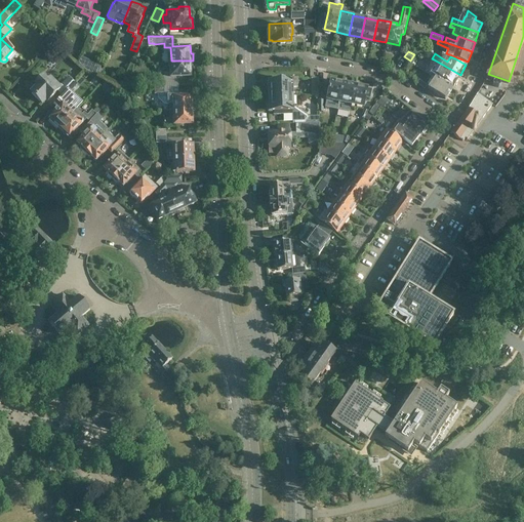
[(82,55),(79,61),(87,69),(97,74),(102,65),(82,55)]
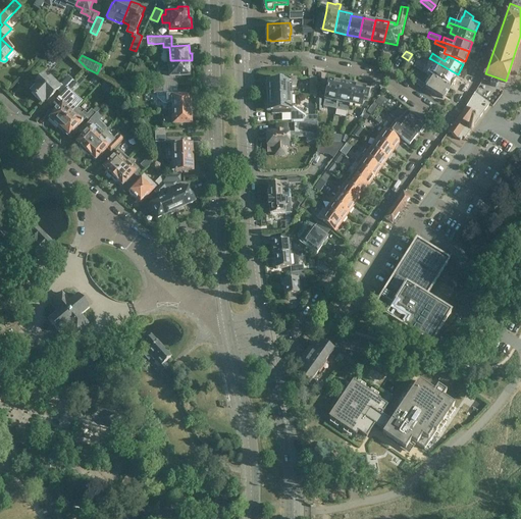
[(431,71),(452,84),(458,74),(431,59),(429,58),(427,61),(434,66),(431,71)]
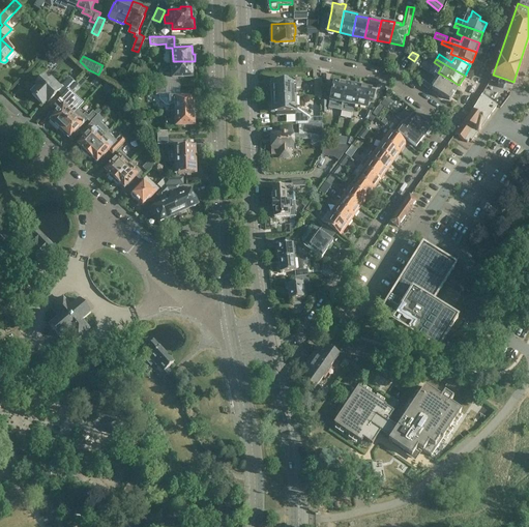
[(167,74),(156,75),(156,81),(157,86),(157,87),(179,86),(178,77),(193,76),(193,68),(195,68),(195,61),(173,61),(173,71),(167,71),(167,74)]
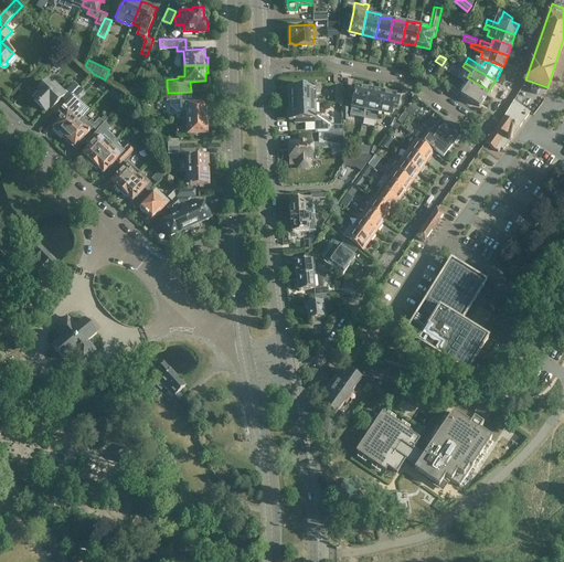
[(465,88),(463,93),(480,105),(488,93),(469,82),(466,80),(461,86),(465,88)]
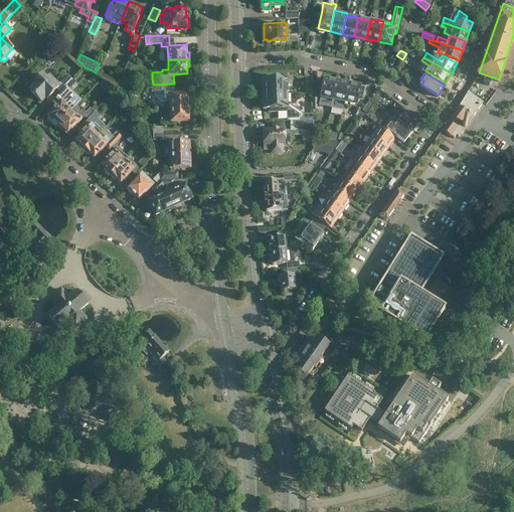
[(57,87),(61,91),(67,86),(73,78),(68,73),(59,82),(49,73),(46,77),(42,73),(35,80),(37,83),(31,90),(42,100),(45,96),(47,97),(57,87)]
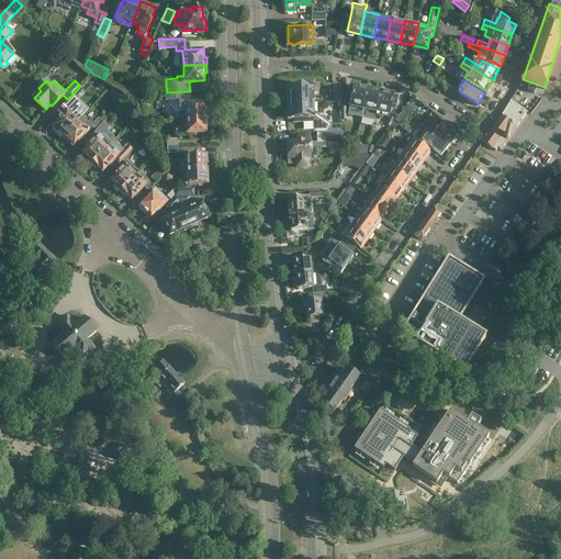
[(288,93),(289,101),(314,101),(313,90),(320,90),(320,81),(293,82),(293,86),(285,86),(287,93),(288,93)]
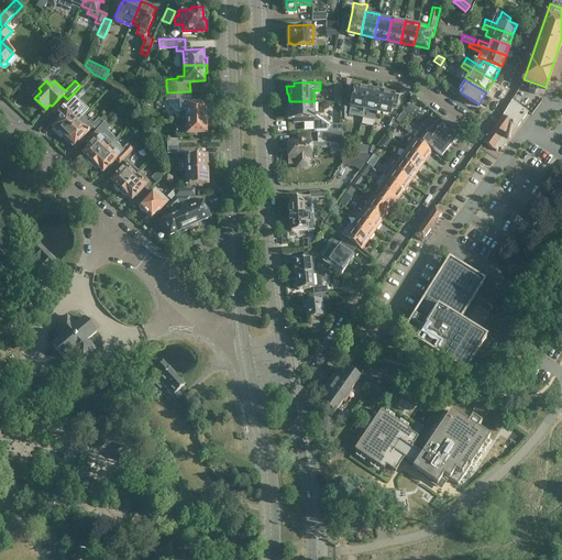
[(356,106),(364,108),(368,87),(352,83),(350,95),(353,95),(350,107),(355,108),(356,106)]
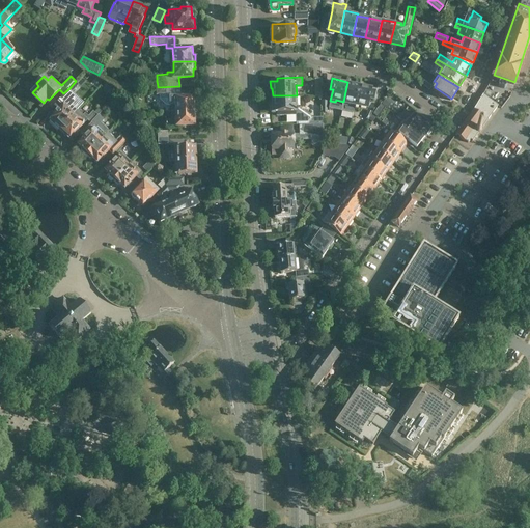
[(425,79),(423,82),(429,88),(433,84),(425,79)]
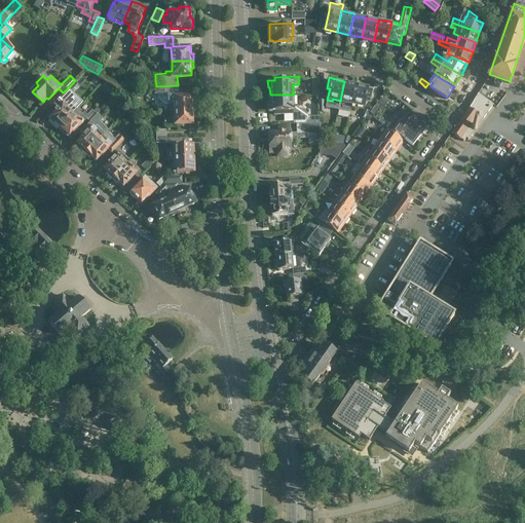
[(344,81),(340,101),(339,103),(344,104),(345,102),(352,104),(357,83),(344,81)]
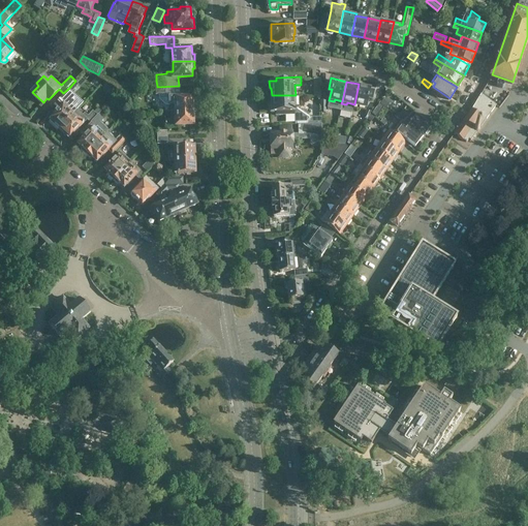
[(359,84),(354,104),(354,106),(359,107),(360,105),(367,106),(369,96),(373,96),(375,88),(371,87),(359,84)]
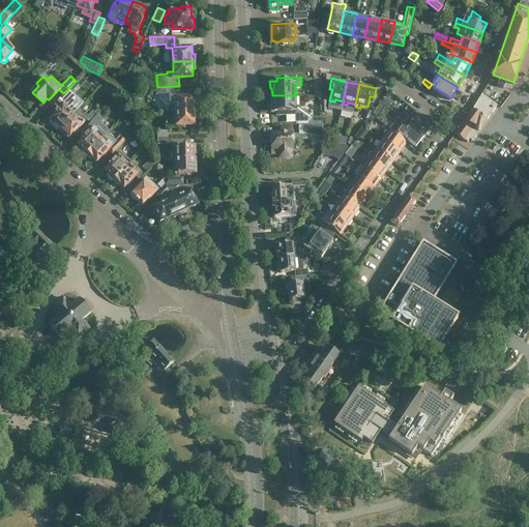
[(157,87),(157,86),(156,86),(156,93),(160,93),(160,97),(167,104),(171,103),(172,111),(197,110),(196,100),(194,100),(194,95),(179,96),(179,86),(157,87)]
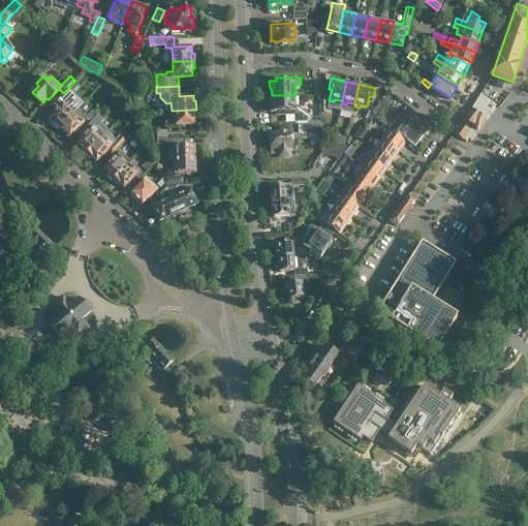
[(63,93),(54,102),(59,107),(54,113),(55,114),(52,117),(55,120),(53,121),(60,127),(78,107),(72,103),(74,101),(75,99),(75,97),(75,94),(73,92),(69,88),(63,93)]
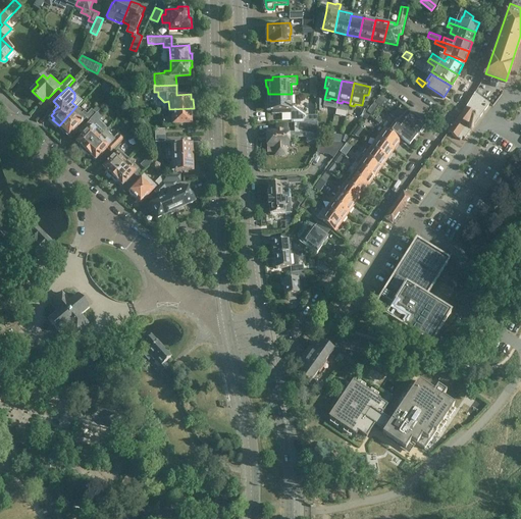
[(466,105),(449,130),(456,135),(458,136),(461,138),(463,135),(466,136),(471,128),(472,128),(475,125),(475,123),(490,101),(475,91),(469,101),(466,105)]
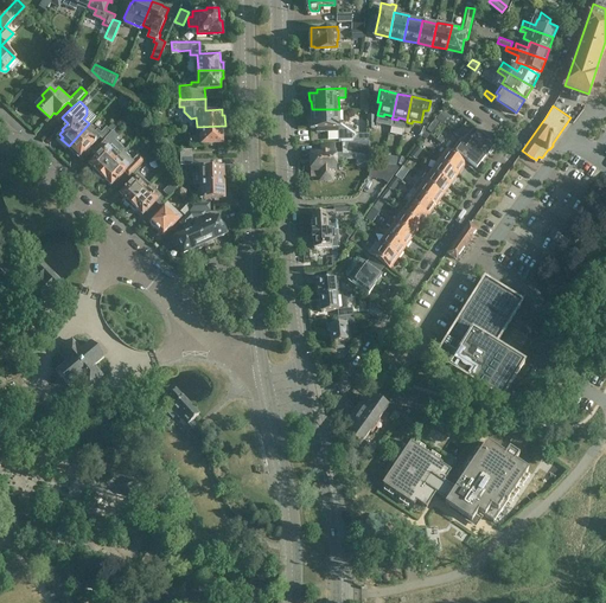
[(148,115),(142,109),(135,115),(141,122),(148,115)]
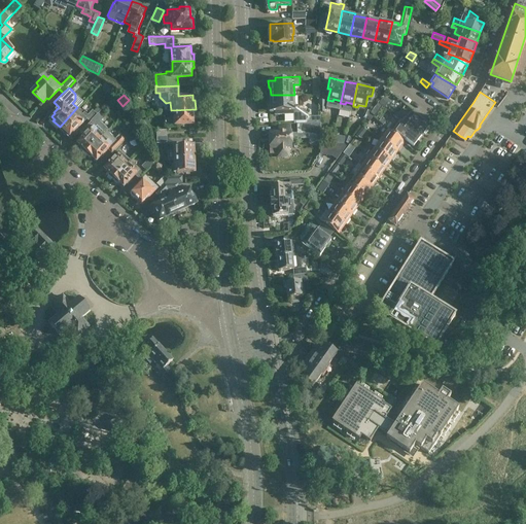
[(294,95),(271,95),(271,101),(268,103),(268,108),(271,109),(276,109),(276,112),(295,112),(297,113),(297,121),(321,121),(321,114),(311,114),(301,107),(301,106),(294,106),(294,95)]
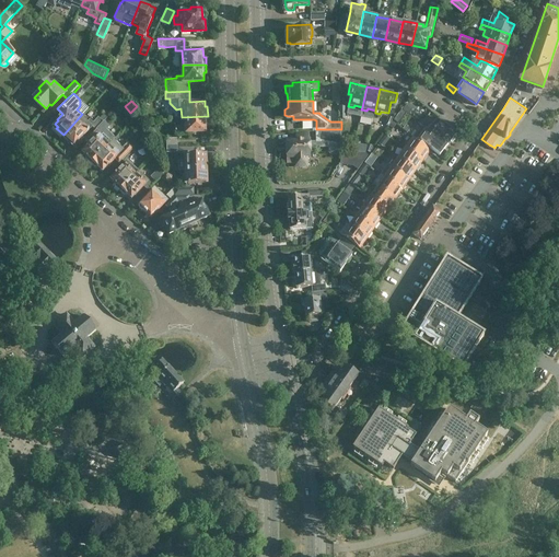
[(416,105),(409,101),(404,107),(410,113),(416,105)]
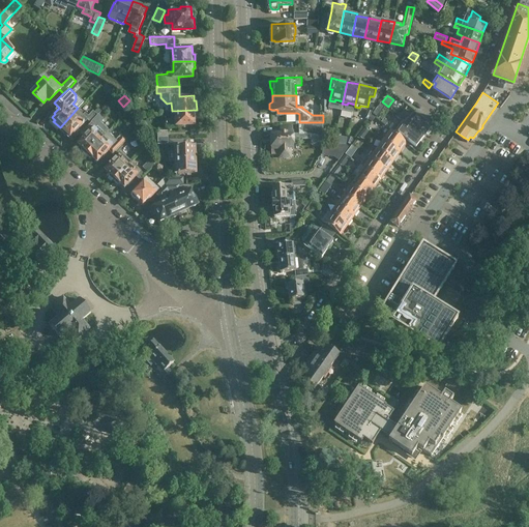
[(375,109),(382,115),(387,108),(380,103),(375,109)]
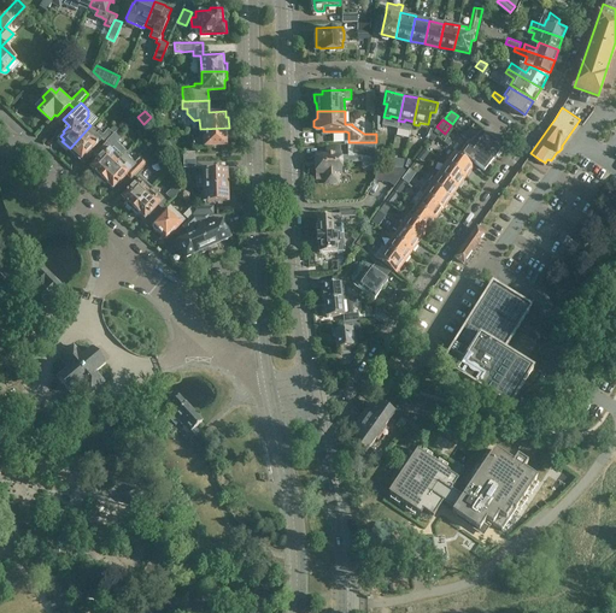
[(91,125),(70,148),(77,155),(78,154),(82,158),(86,153),(87,153),(103,137),(111,128),(109,127),(104,133),(100,129),(97,131),(91,125)]
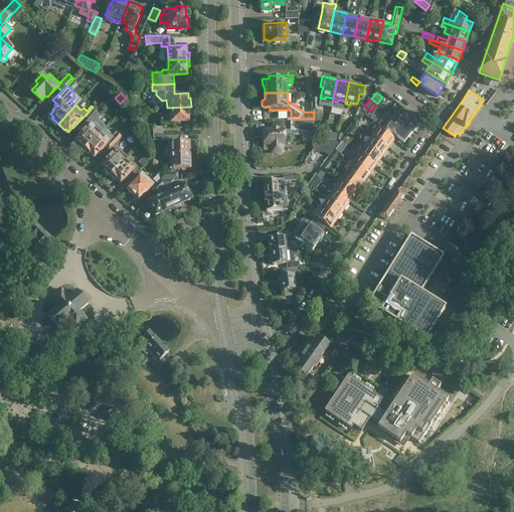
[(96,111),(93,107),(86,115),(89,118),(96,111)]
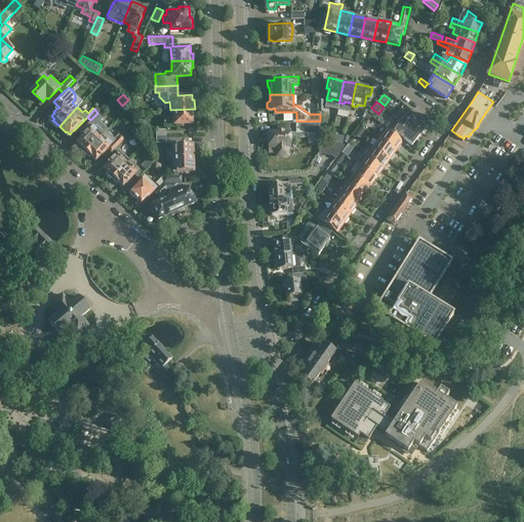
[(195,109),(170,110),(170,116),(165,117),(164,124),(193,123),(193,118),(195,118),(195,109)]
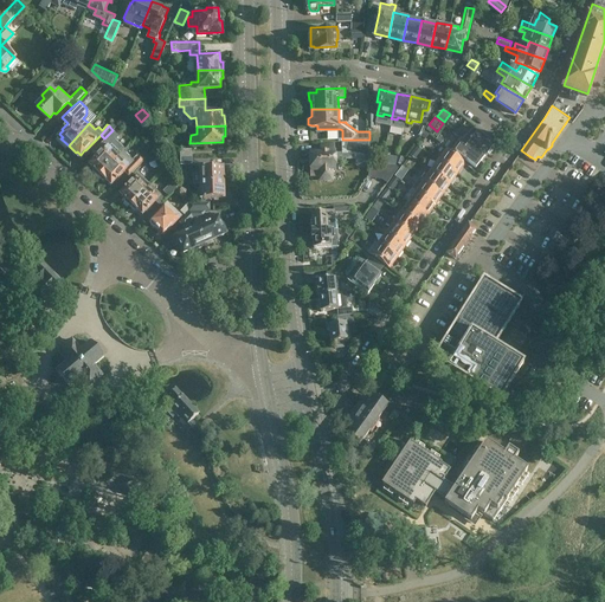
[(468,133),(464,137),(486,154),(494,143),(478,130),(478,131),(474,128),(469,134),(468,133)]
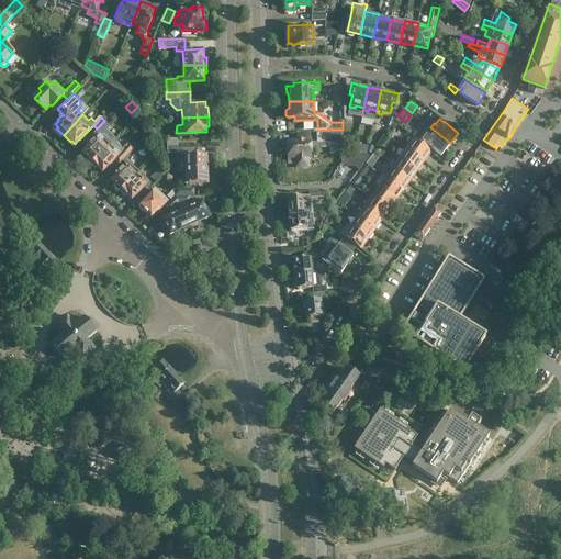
[(109,124),(104,121),(97,129),(101,133),(109,124)]
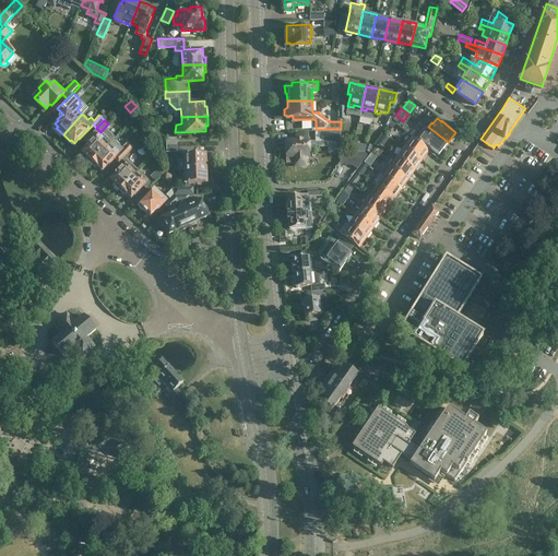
[(425,132),(420,137),(420,138),(440,153),(448,142),(428,127),(424,131),(425,132)]
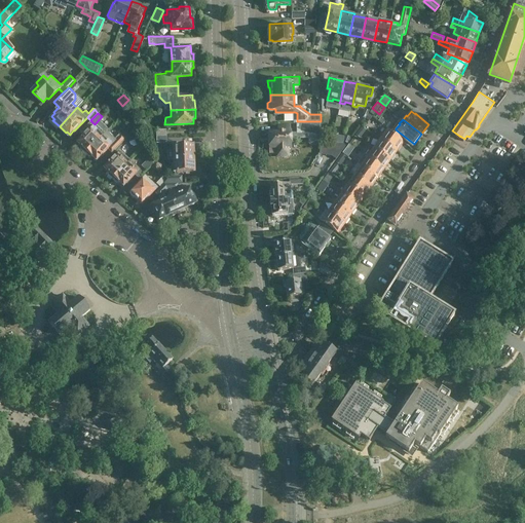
[(279,124),(279,128),(279,131),(270,131),(270,146),(271,146),(271,151),(275,151),(277,151),(278,153),(287,153),(287,145),(292,145),(292,129),(291,129),(291,123),(279,124)]
